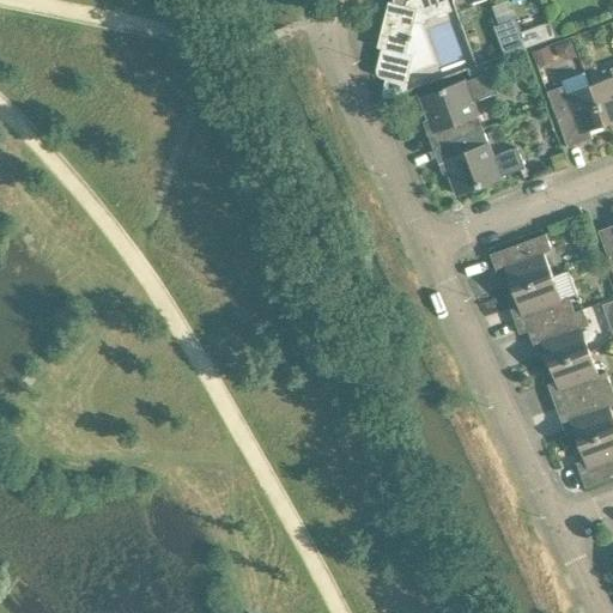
[(377,48),(381,49),(376,71),(376,72),(377,74),(378,76),(381,78),(382,78),(386,79),(382,91),(382,92),(382,93),(382,96),(383,96),(384,97),(387,98),(388,98),(407,91),(406,85),(413,55),(406,53),(411,36),(413,25),(451,11),(447,0),(393,0),(393,2),(388,1),(377,48)]
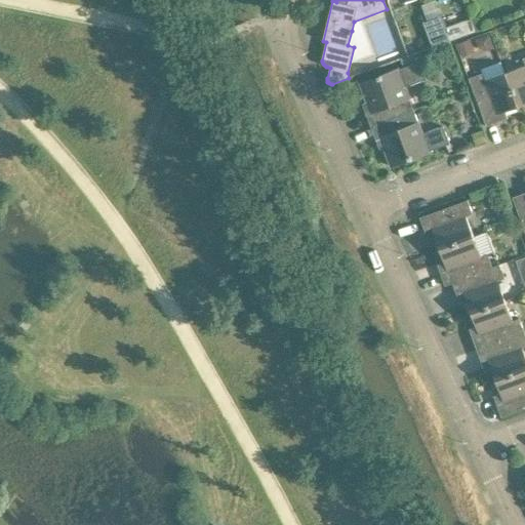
[(440,16),(421,24),(431,48),(450,41),(476,32),(471,19),(445,29),(442,22),(440,16)]
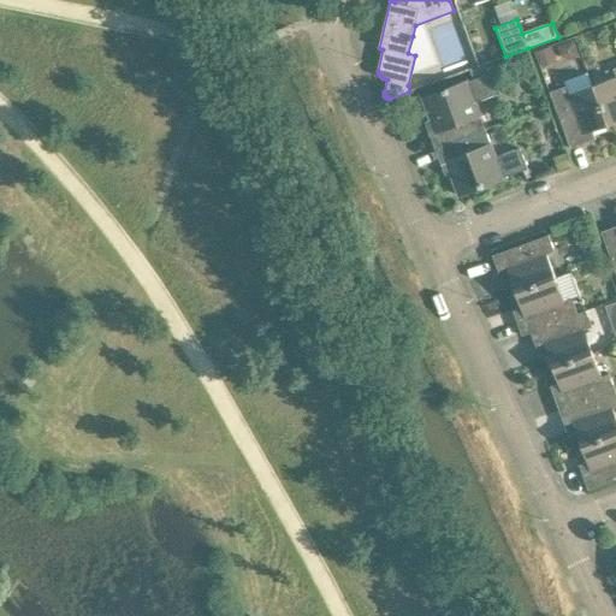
[(551,48),(537,53),(542,70),(557,64),(551,48)]
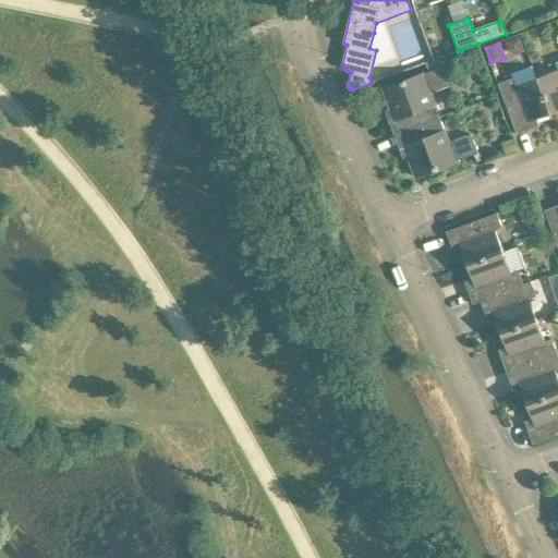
[(557,69),(536,77),(549,113),(557,110),(557,61),(556,62),(557,69)]
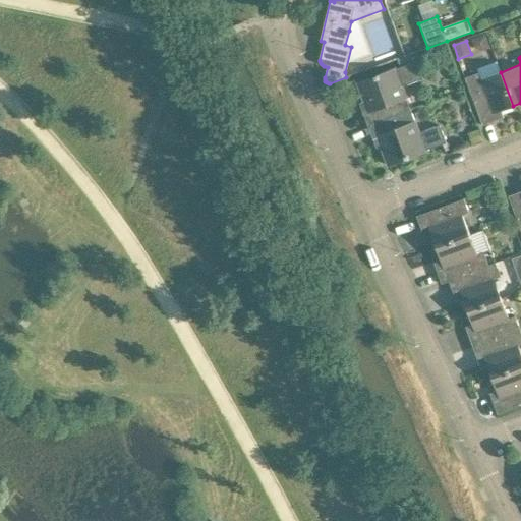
[(362,112),(367,126),(410,110),(402,87),(422,79),(415,61),(357,82),(367,111),(362,112)]
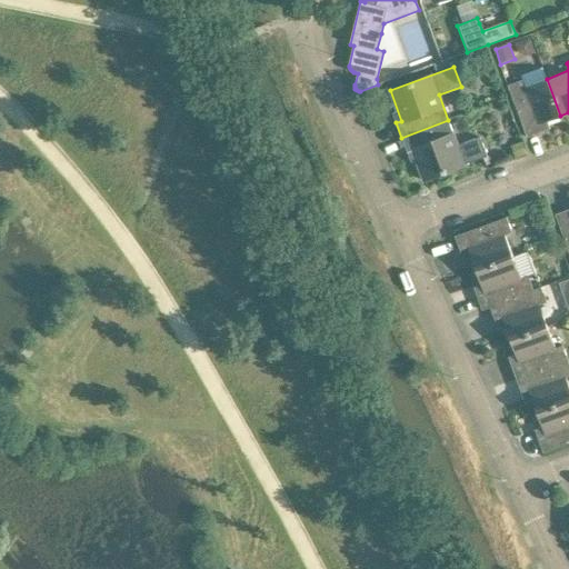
[(547,121),(560,116),(547,79),(526,87),(523,79),(508,85),(527,137),(550,128),(547,121)]
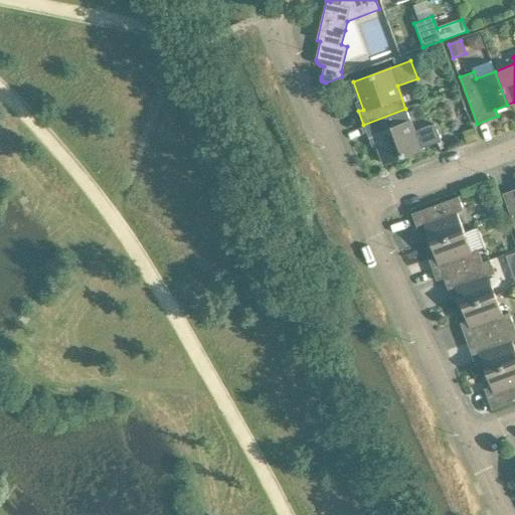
[(414,132),(405,109),(363,125),(368,138),(373,136),(383,163),(404,155),(403,155),(441,141),(435,124),(414,132)]
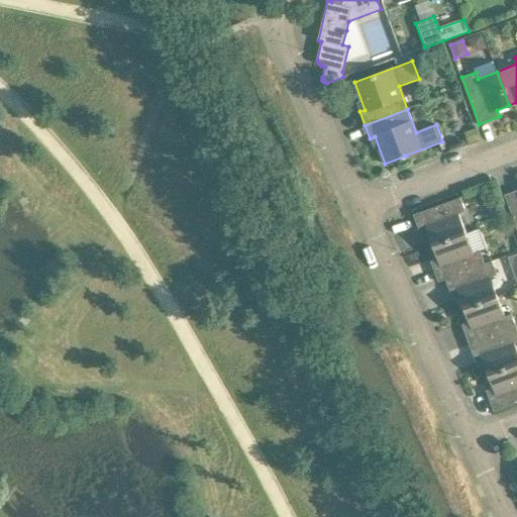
[(477,134),(466,138),(468,143),(479,140),(477,134)]
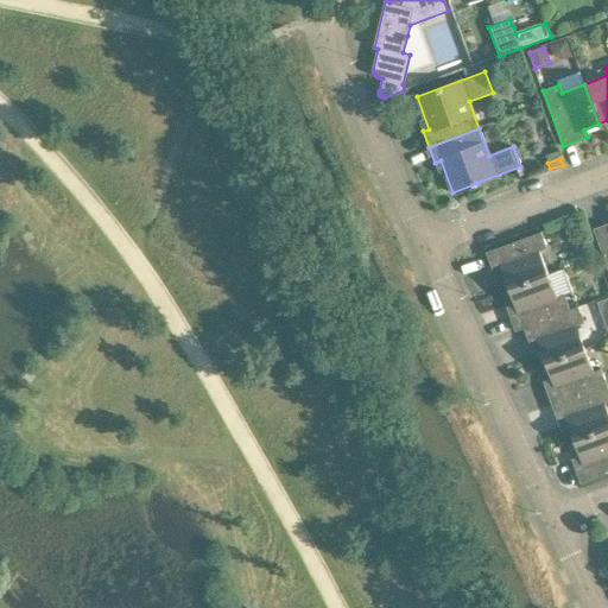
[(607,222),(593,228),(607,268),(607,222)]
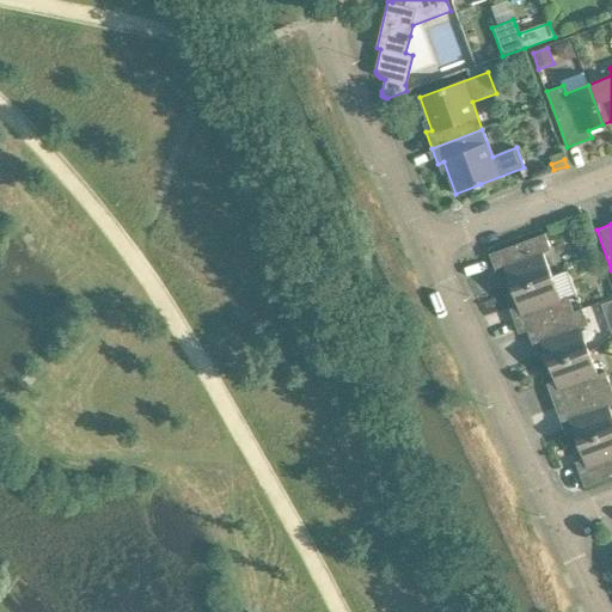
[(543,252),(551,250),(545,233),(489,254),(499,279),(507,275),(512,291),(551,275),(543,252)]
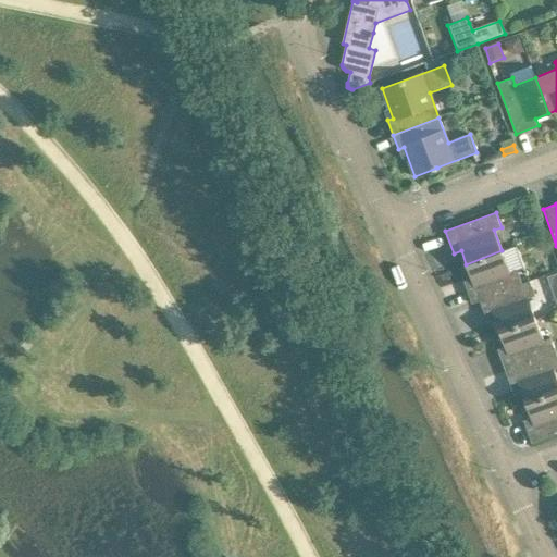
[(502,250),(466,264),(471,279),(463,281),(472,304),(480,300),(521,283),(517,270),(509,272),(502,250)]
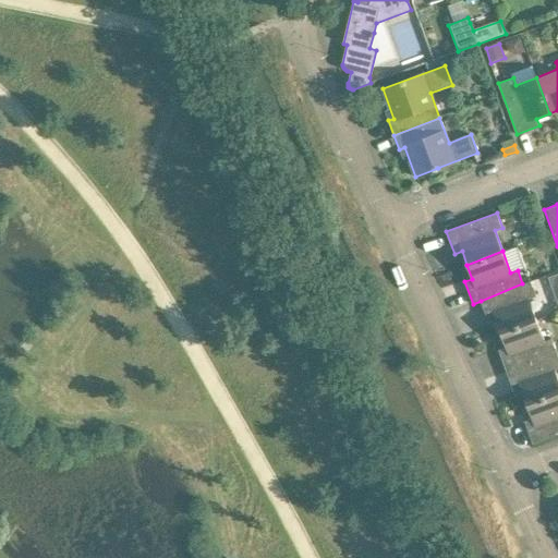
[(557,270),(547,275),(553,287),(557,284),(557,270)]
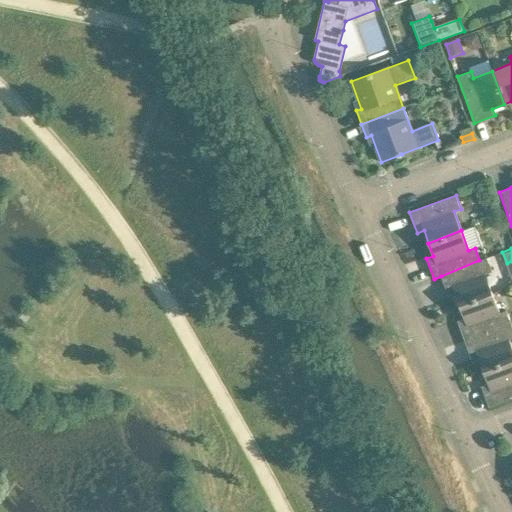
[(479,260),(441,276),(448,295),(455,293),(459,306),(492,293),(485,274),(492,272),(487,258),(480,260),(479,260)]
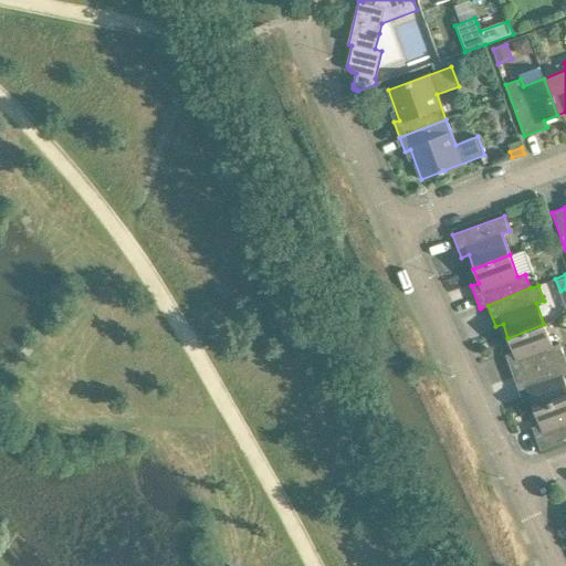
[(544,324),(507,338),(513,352),(505,355),(514,378),(565,357),(559,344),(552,346),(544,324)]
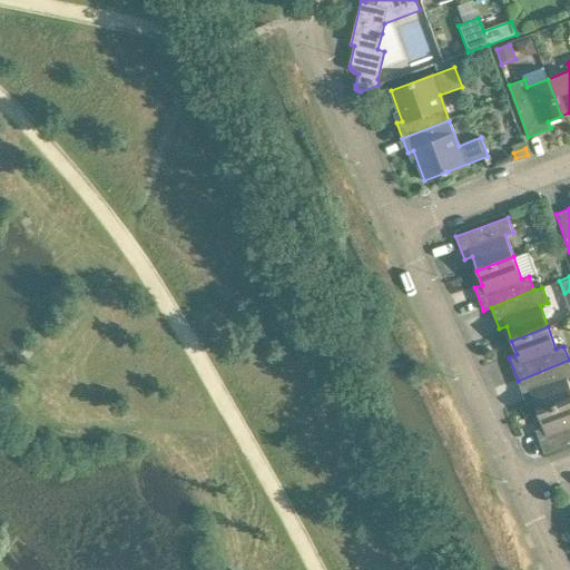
[(569,363),(569,360),(518,381),(526,402),(533,399),(539,414),(569,401),(569,386),(567,377),(569,376),(569,363)]
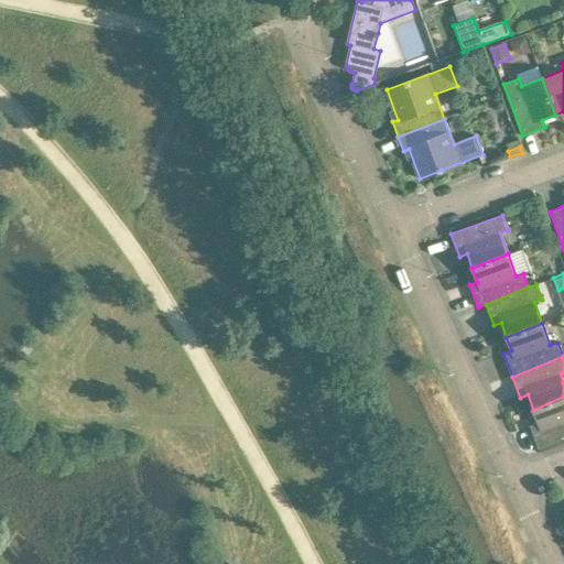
[(563,397),(533,410),(538,423),(530,425),(539,448),(551,444),(563,438),(563,397)]
